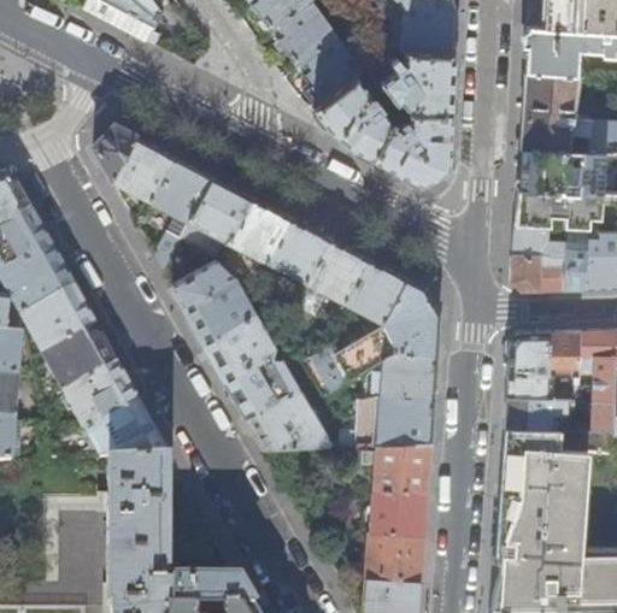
[(88,0),(83,10),(116,27),(146,42),(164,9),(156,0),(88,0)]
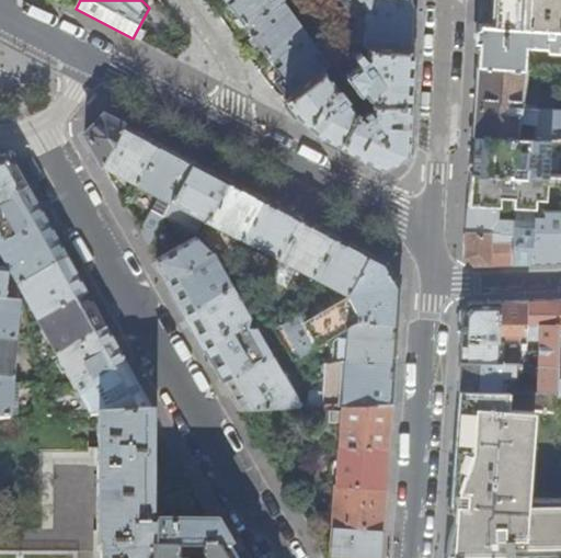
[(222,0),(233,14),(247,32),(284,3),(288,0),(222,0)]
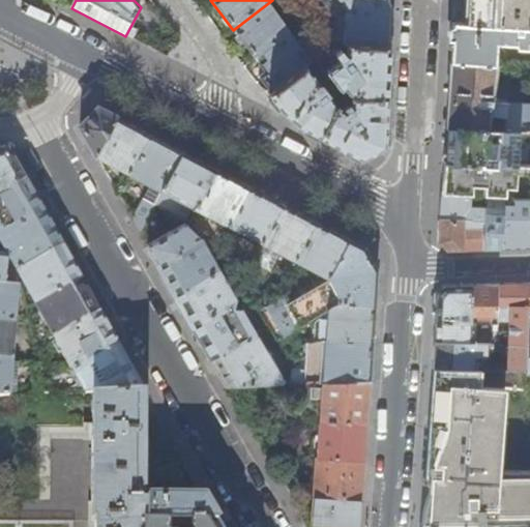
[(308,0),(303,4),(324,56),(335,48),(347,49),(388,50),(389,29),(390,11),(386,0),(308,0)]
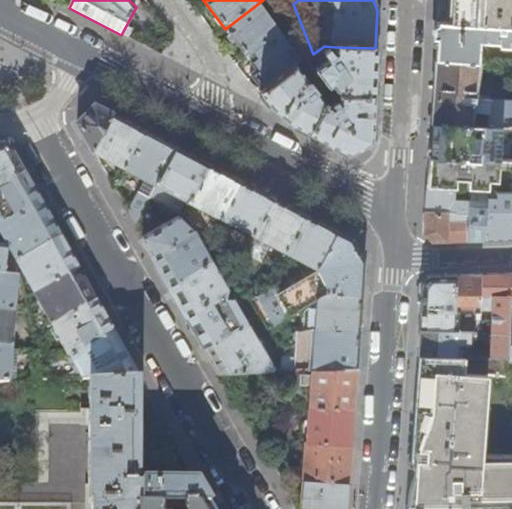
[(511,0),(450,0),(449,26),(511,29),(511,0)]
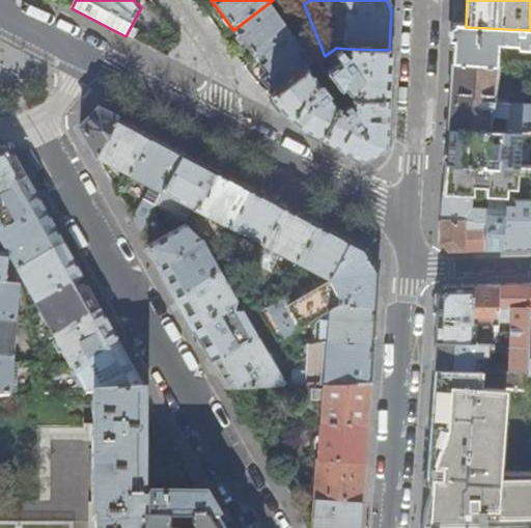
[(269,3),(233,30),(243,43),(256,60),(260,57),(291,35),(269,3)]
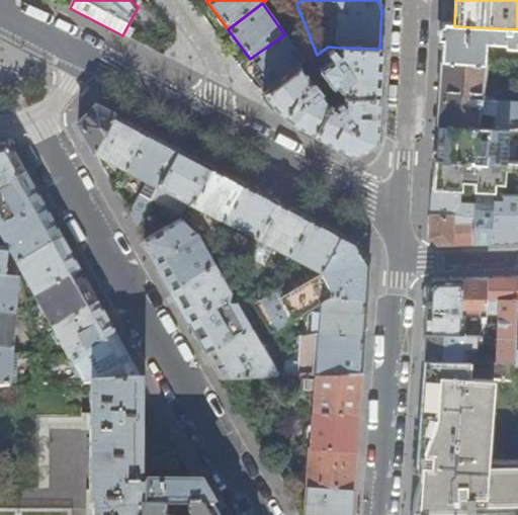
[(517,29),(454,26),(441,25),(440,43),(439,62),(481,66),(482,44),(500,45),(501,48),(517,49),(517,29)]
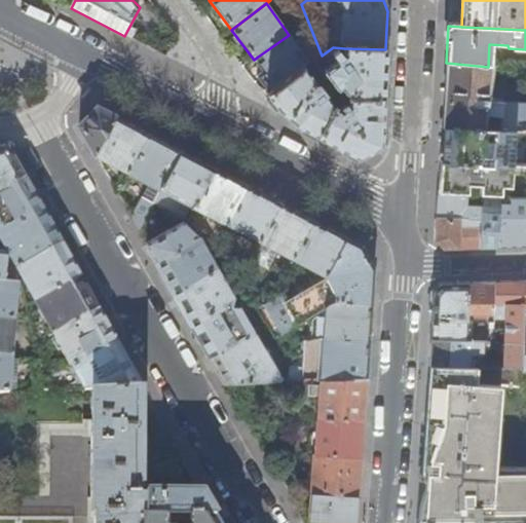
[(289,35),(258,57),(261,61),(256,65),(261,72),(256,76),(258,79),(269,94),(304,68),(309,64),(289,35)]
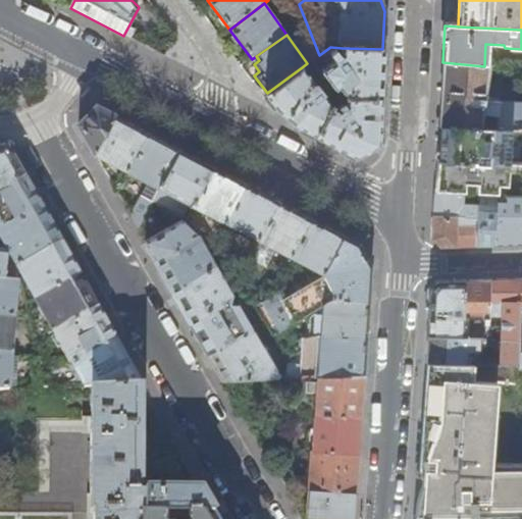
[(379,119),(382,49),(342,48),(342,58),(321,73),(334,91),(338,89),(347,99),(347,109),(348,112),(343,115),(342,112),(331,107),(317,87),(315,86),(302,67),(267,93),(265,95),(272,104),(276,110),(296,126),(356,158),(377,145),(379,119)]
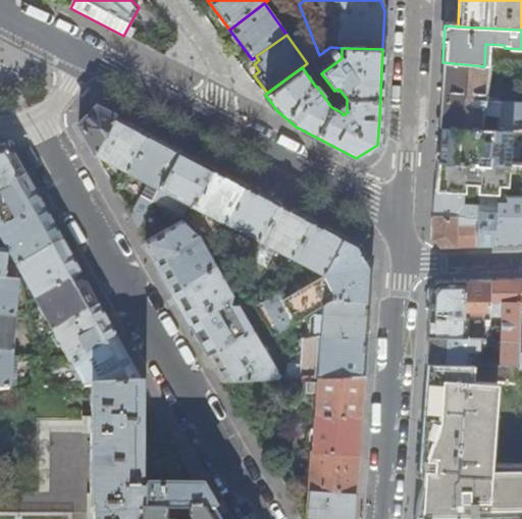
[(484,66),(442,62),(440,94),(438,127),(512,132),(521,133),(521,104),(483,102),(485,73),(493,74),(493,67),(484,66)]
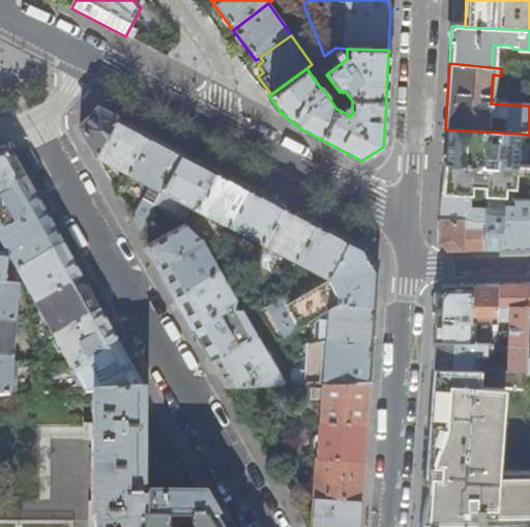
[(96,156),(116,120),(108,115),(98,110),(80,128),(87,141),(96,156)]
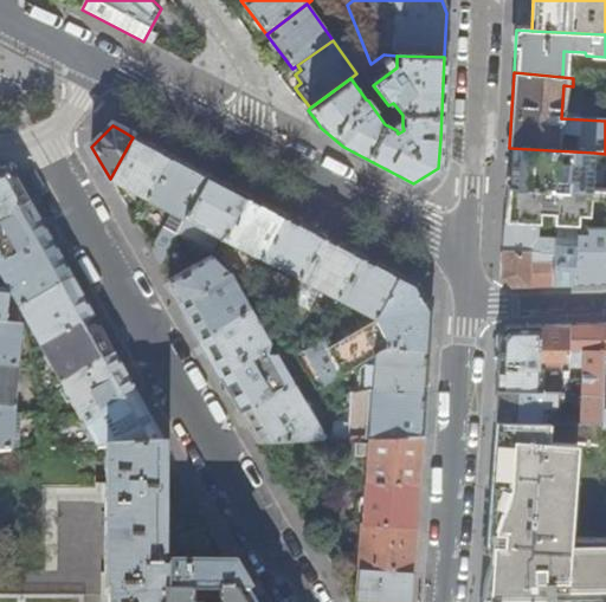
[(153,147),(133,137),(110,179),(113,183),(147,201),(172,156),(153,147)]
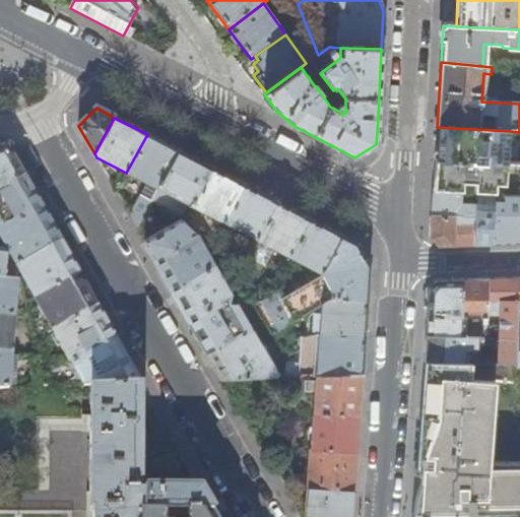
[(510,131),(437,127),(436,145),(435,162),(509,167),(510,131)]
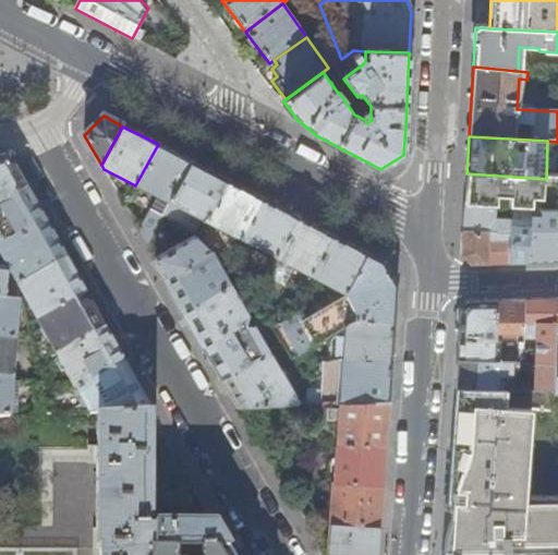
[(172,153),(158,144),(135,185),(171,204),(192,163),(172,153)]
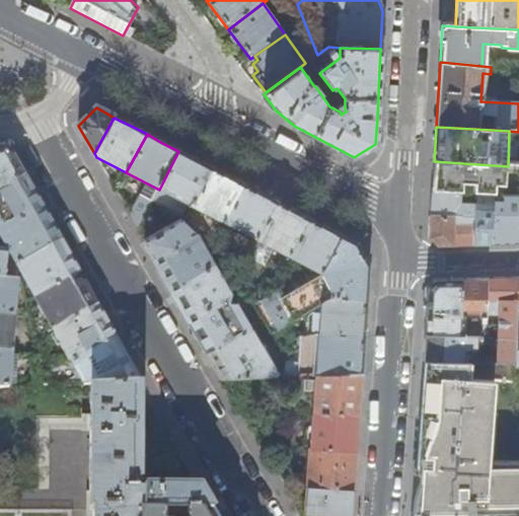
[(193,158),(178,151),(159,190),(191,207),(212,168),(193,158)]
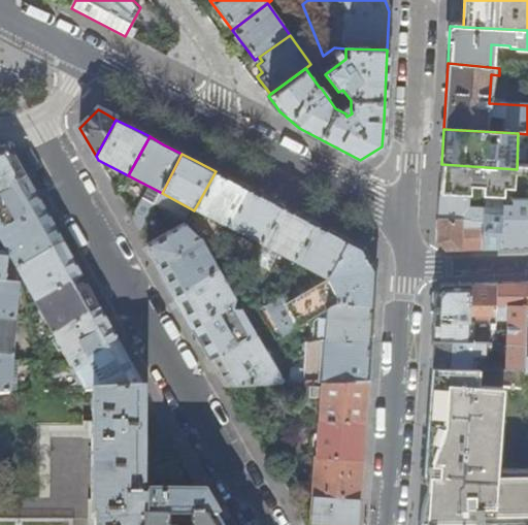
[(0,196),(22,184),(14,169),(6,155),(0,156),(0,196)]
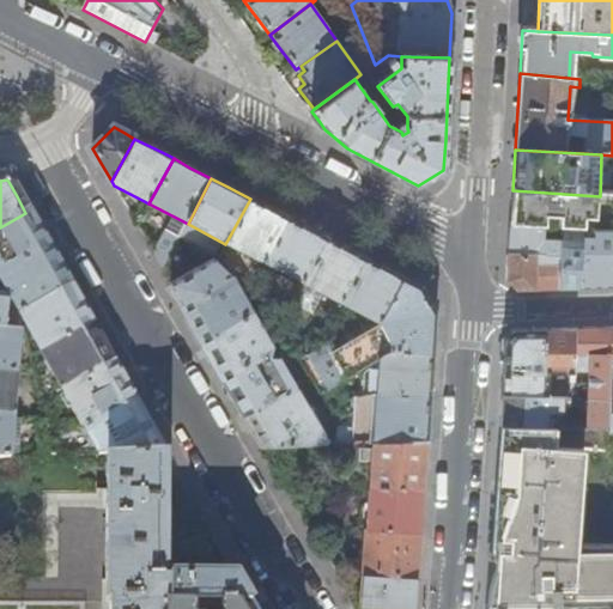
[(612,196),(600,196),(513,190),(511,208),(511,229),(544,231),(563,232),(584,233),(612,235),(612,196)]
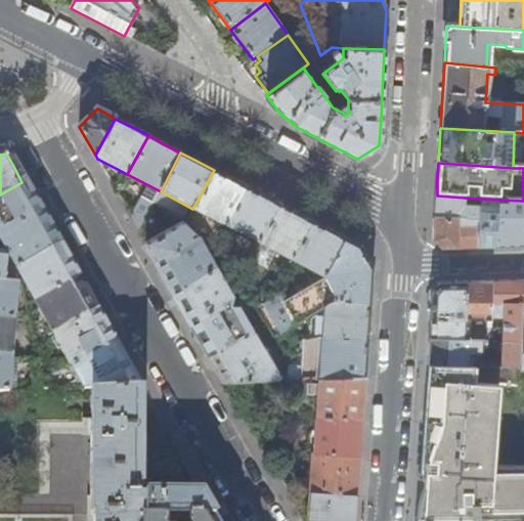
[(220,173),(214,170),(192,209),(184,224),(199,236),(199,237),(215,246),(225,226),(247,187),(228,177),(220,173)]
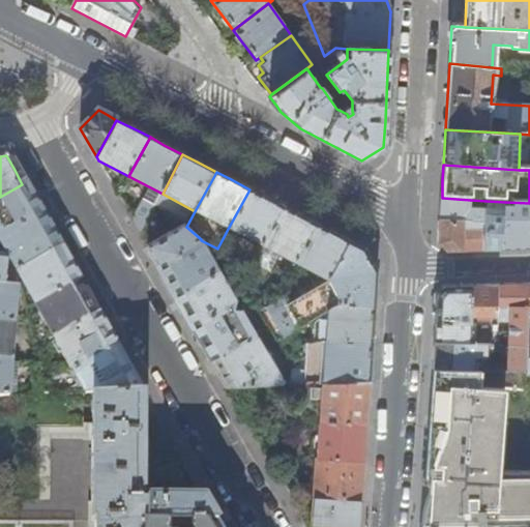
[(118,183),(123,186),(126,181),(121,178),(118,183)]
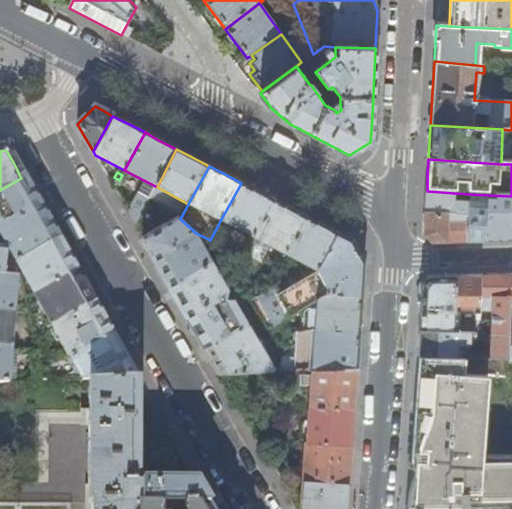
[(21,178),(0,190),(0,231),(0,233),(40,209),(30,192),(21,178)]
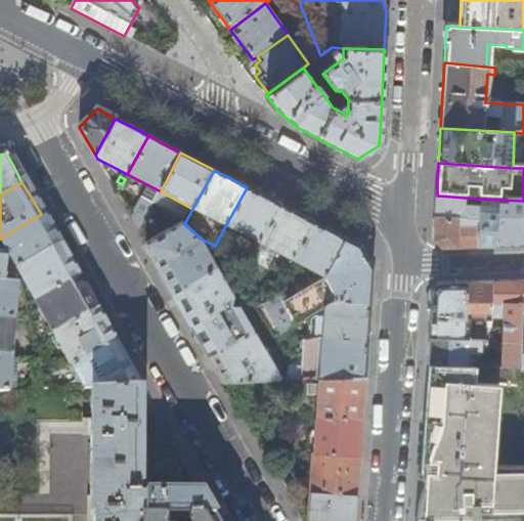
[(260,194),(247,187),(225,226),(258,244),(279,205),(260,194)]
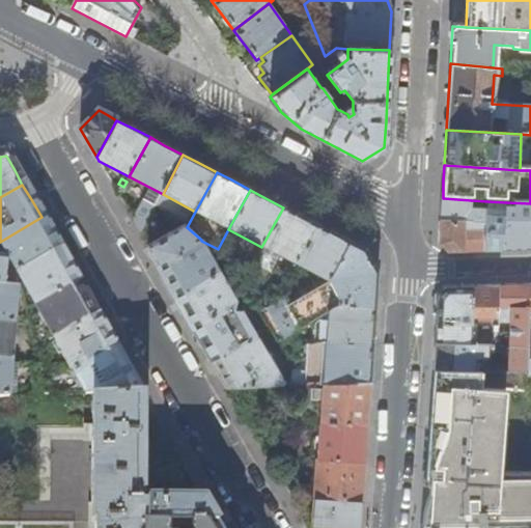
[(487,212),(470,211),(471,200),(443,198),(442,210),(441,222),(486,225),(487,212)]
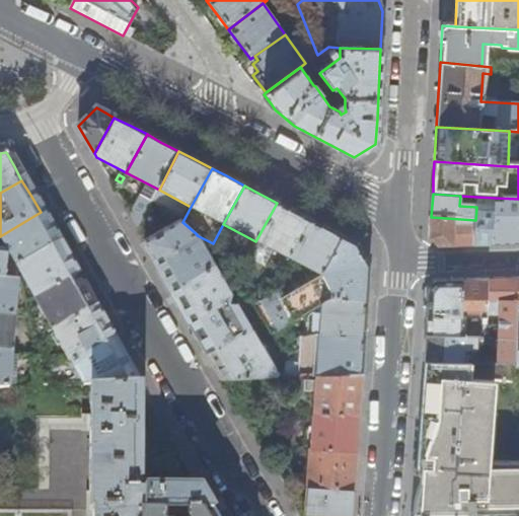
[(131,217),(138,230),(152,203),(141,197),(131,217)]
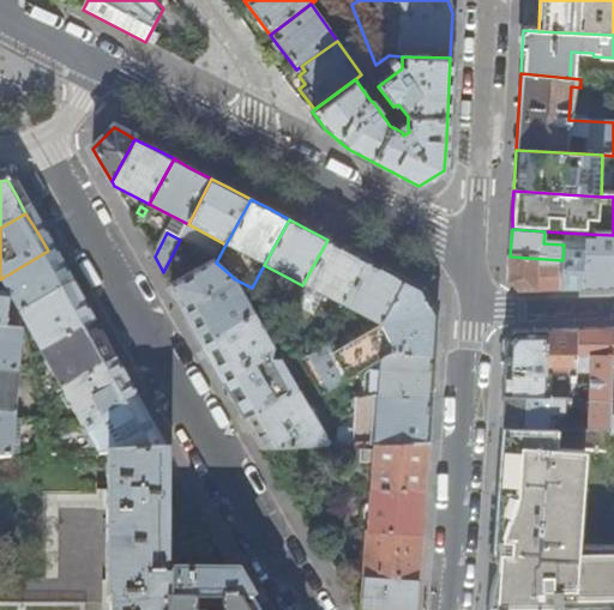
[(564,245),(563,260),(561,291),(573,291),(582,290),(585,234),(564,233),(564,245)]
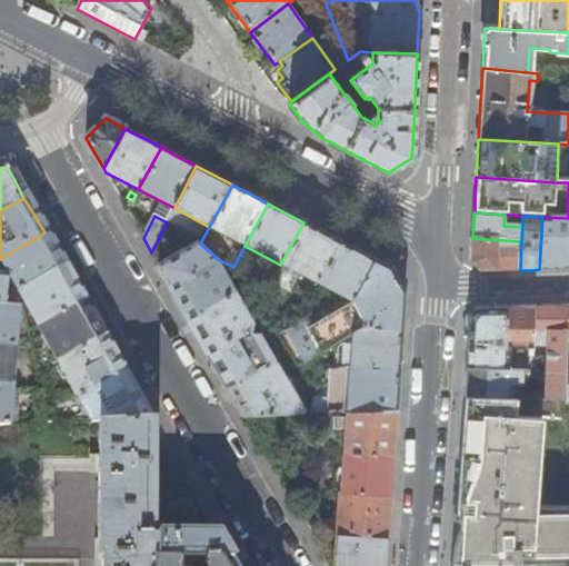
[(568,218),(542,217),(539,269),(559,269),(568,268),(568,218)]
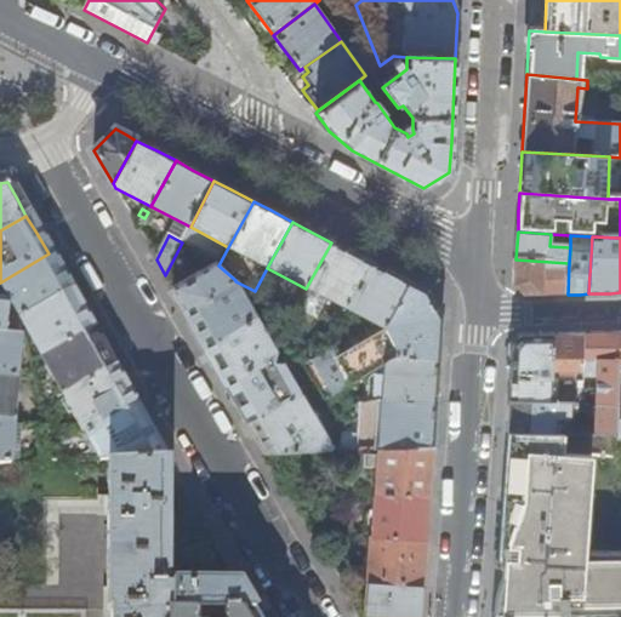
[(348,251),(331,243),(306,289),(345,308),(370,263),(348,251)]
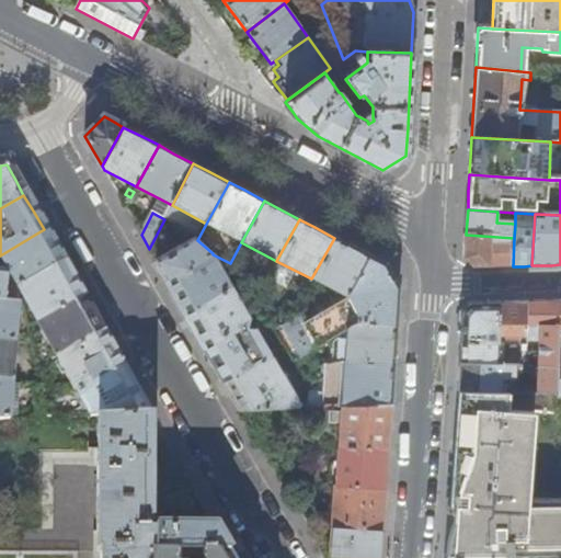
[(44,229),(0,255),(11,274),(21,292),(64,264),(53,246),(44,229)]
